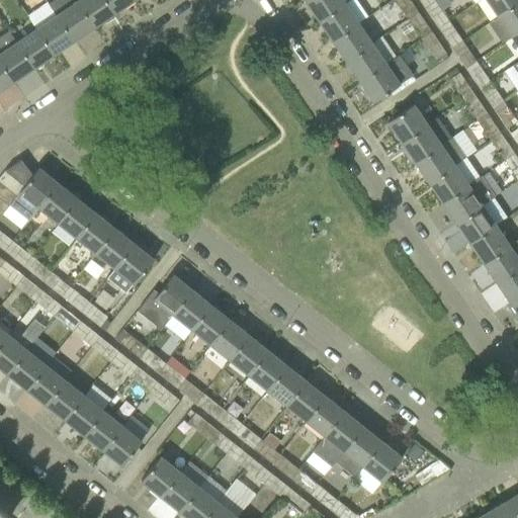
[(54,55),(74,40),(57,15),(56,16),(45,0),(31,0),(22,6),(36,28),(54,55)]
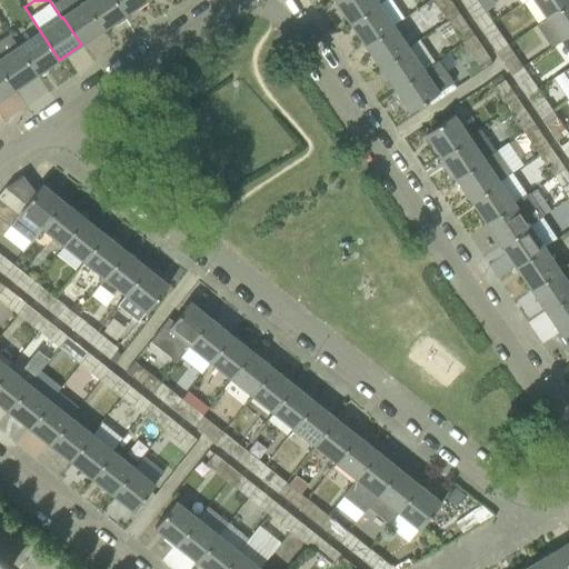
[(126,15),(116,0),(86,0),(85,1),(103,30),(126,15)]
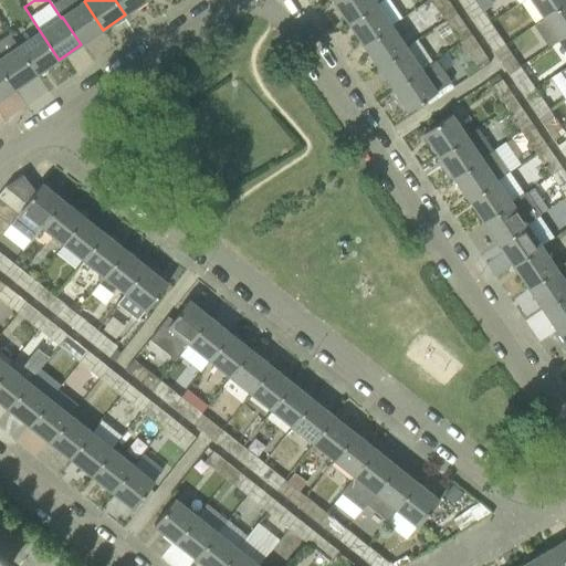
[(115,0),(125,14),(146,0),(115,0)]
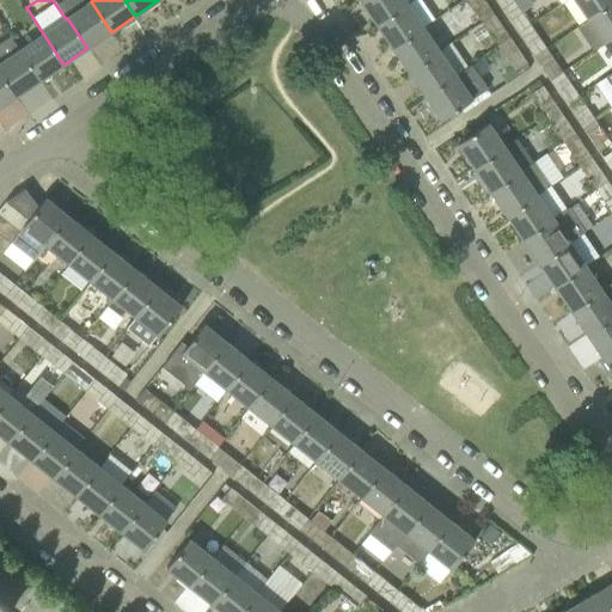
[(404,0),(360,0),(377,24),(407,2),(404,0)]
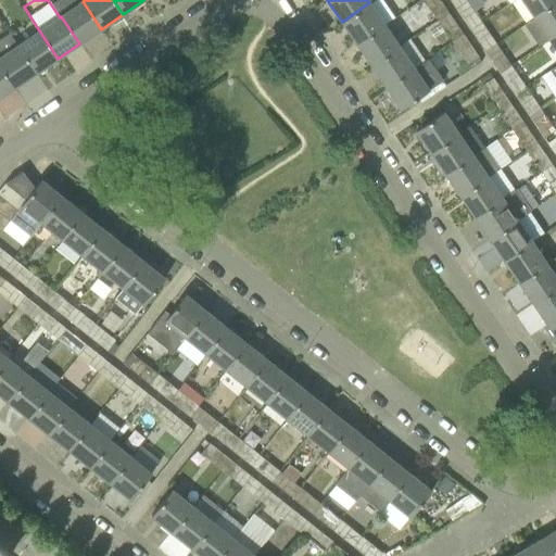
[(356,43),(384,25),(392,20),(378,0),(373,0),(369,2),(342,22),(356,43)]
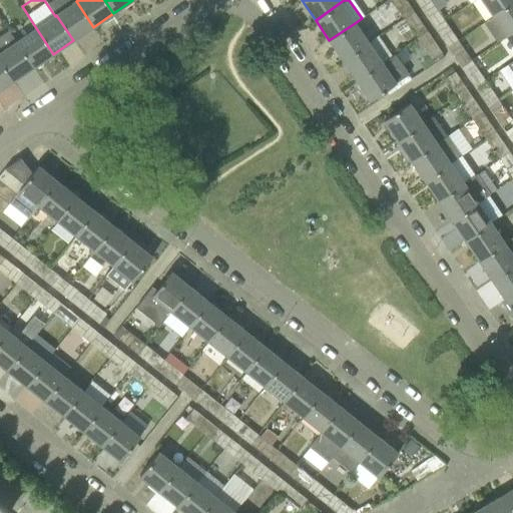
[(391,0),(404,19),(414,12),(406,0),(391,0)]
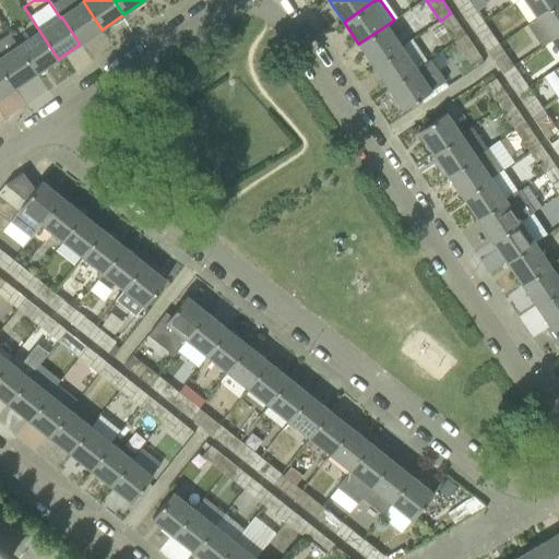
[(452,0),(459,9),(470,1),(468,0),(452,0)]
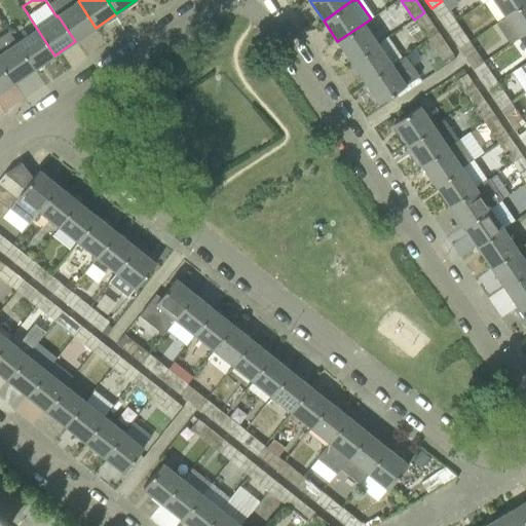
[(525,0),(494,0),(506,17),(525,3),(525,0)]
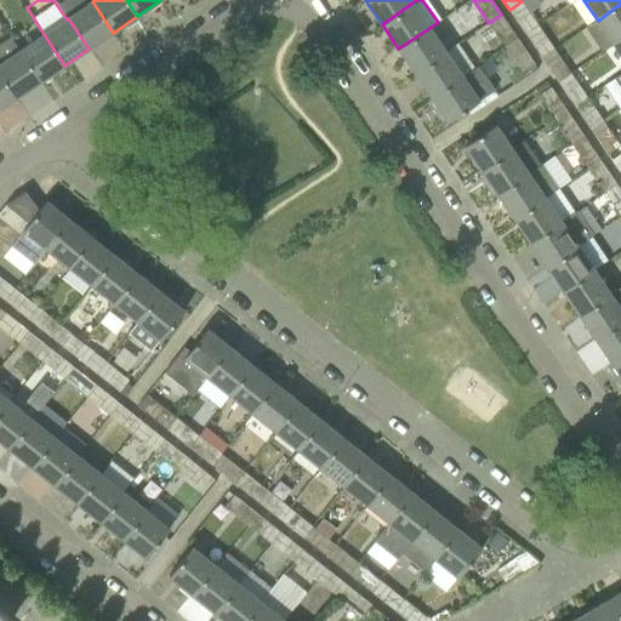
[(113,33),(92,1),(68,18),(89,49),(113,33)]
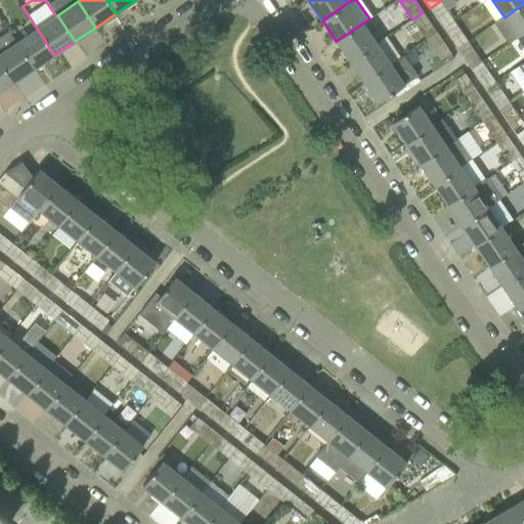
[(430,8),(444,29),(454,22),(440,1),(430,8)]
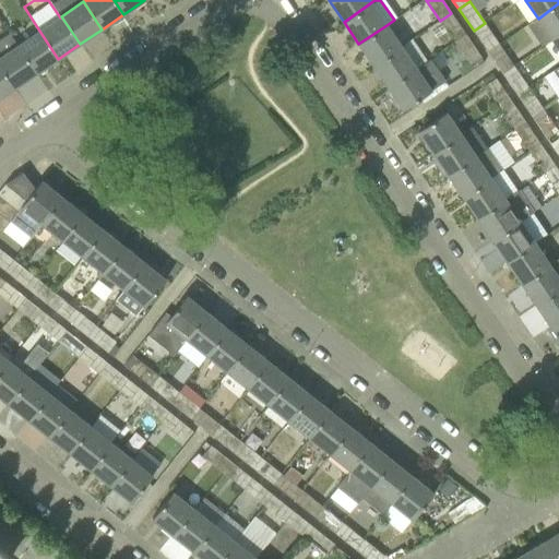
[(558,3),(538,19),(552,40),(558,35),(558,3)]
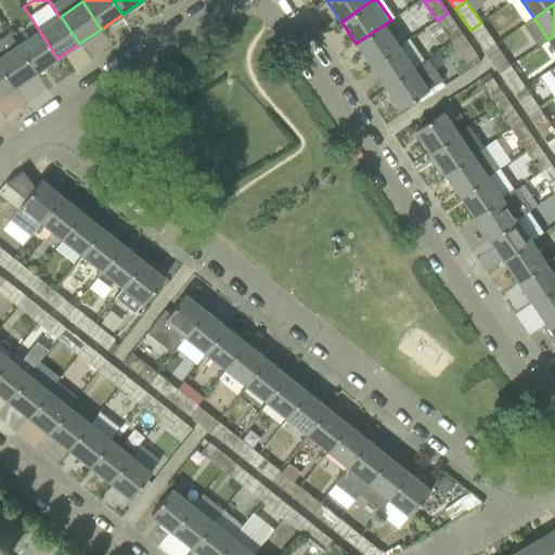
[(451,41),(463,35),(448,13),(437,21),(451,41)]
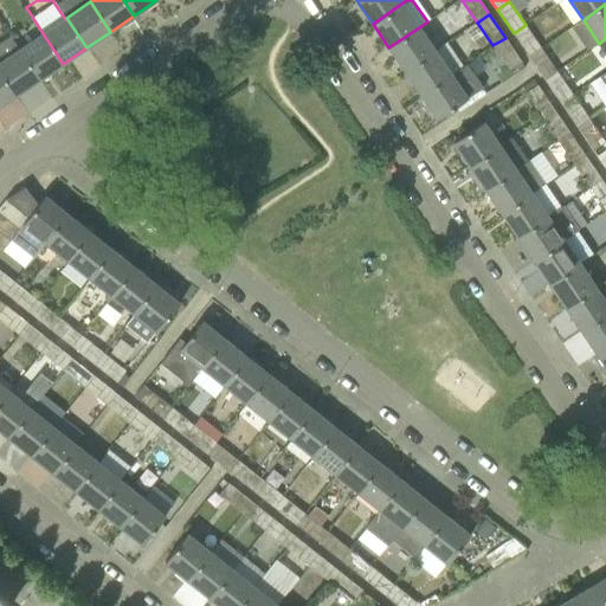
[(514,33),(529,57),(541,49),(526,25),(514,33)]
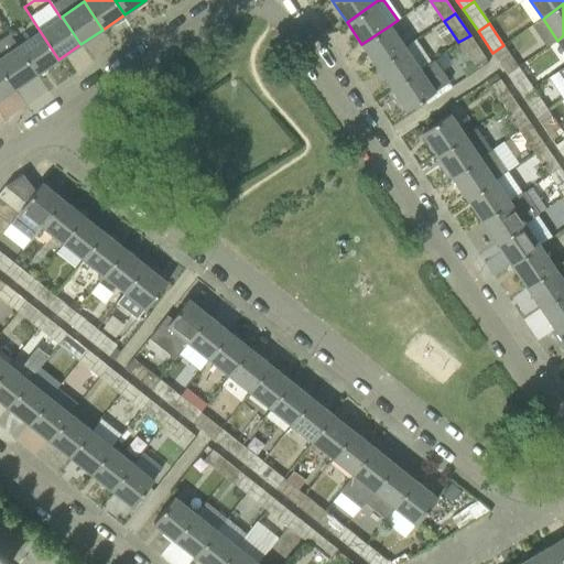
[(390,25),(361,44),(377,66),(405,47),(404,46),(390,25)]
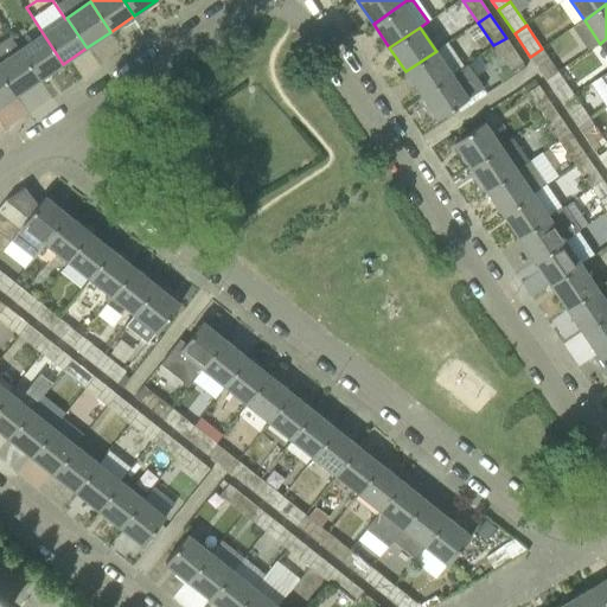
[(43,33),(19,50),(39,80),(63,64),(43,33)]
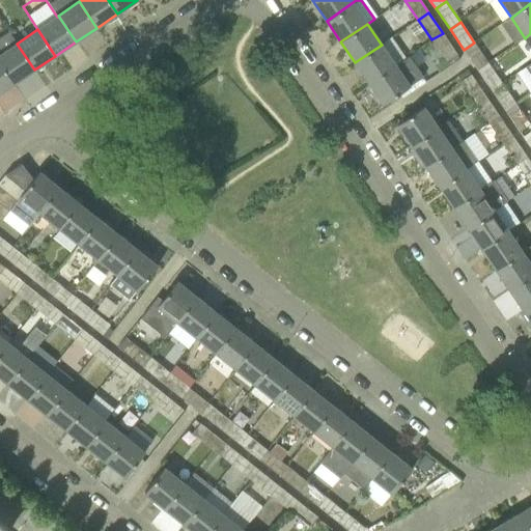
[(0,36),(0,63),(14,84),(34,70),(17,44),(8,31),(0,36)]
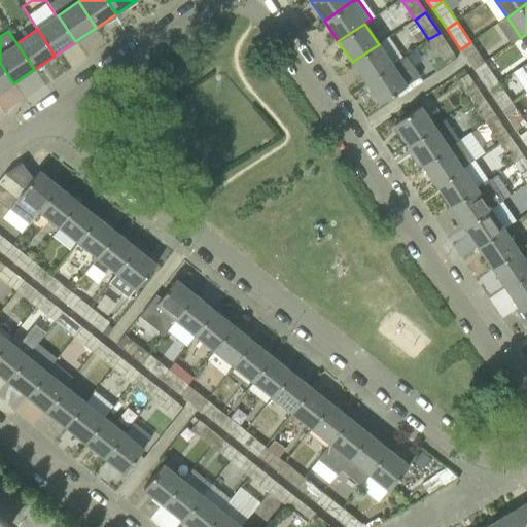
[(440,33),(428,39),(443,61),(453,54),(440,33)]
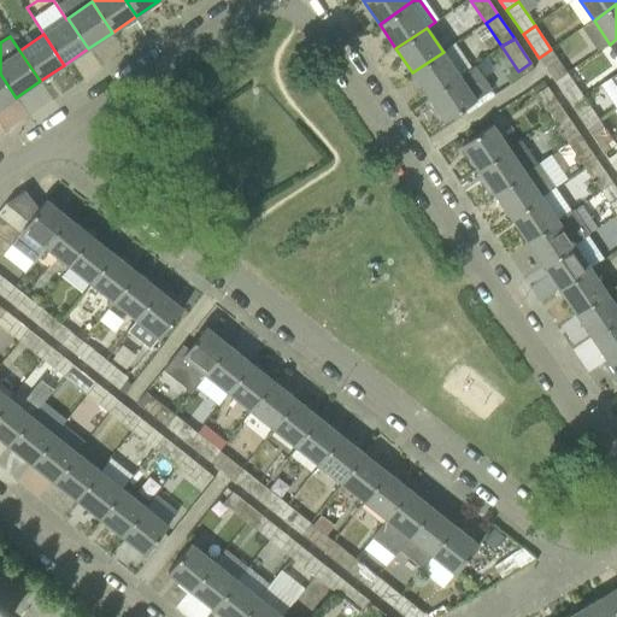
[(428,97),(459,75),(470,66),(453,43),(442,51),(444,52),(412,72),(428,97)]
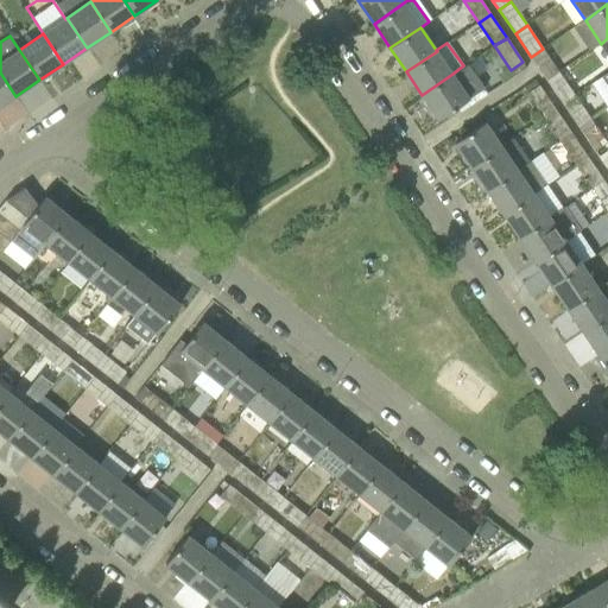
[(531,57),(548,81),(559,73),(543,49),(531,57)]
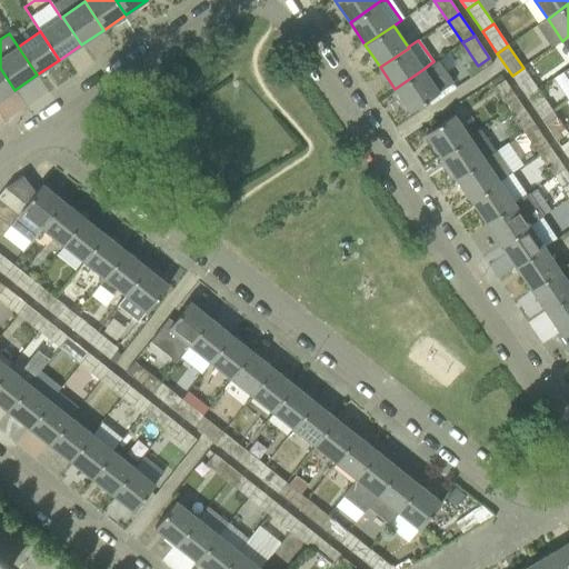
[(395,89),(410,111),(453,82),(438,60),(423,70),(423,69),(395,89)]
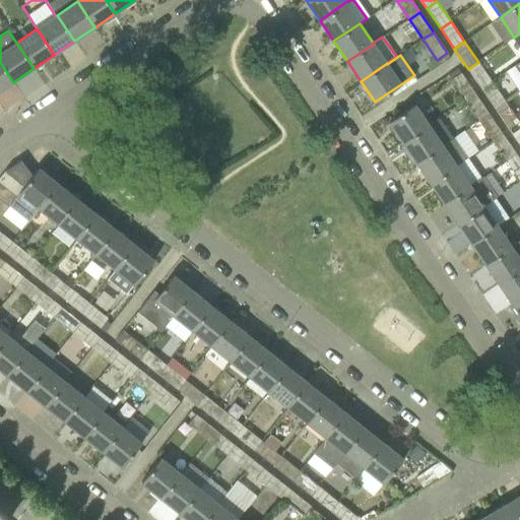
[(0,62),(0,91),(13,82),(0,62)]
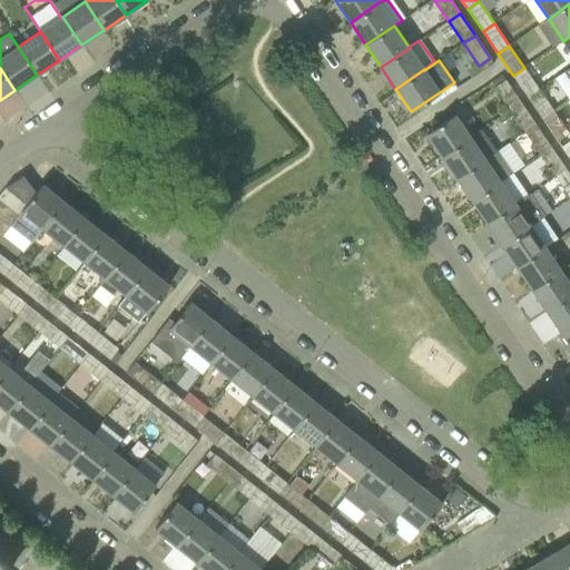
[(524,68),(513,76),(528,98),(539,90),(524,68)]
